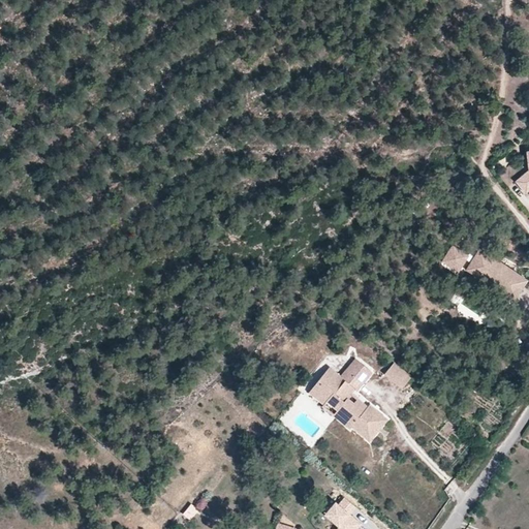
[(528,192),(528,184),(524,178),(518,183),(527,194),(528,192)]
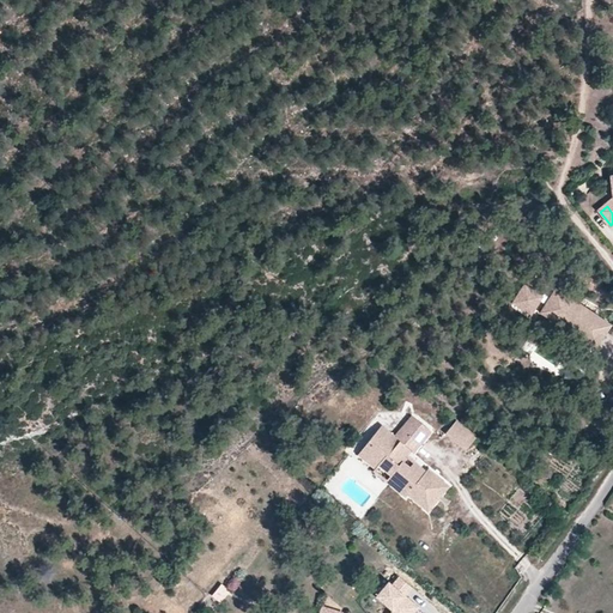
[(548,305),(553,298),(546,295),(545,297),(527,286),(516,303),(533,315),(542,301),(548,305)]
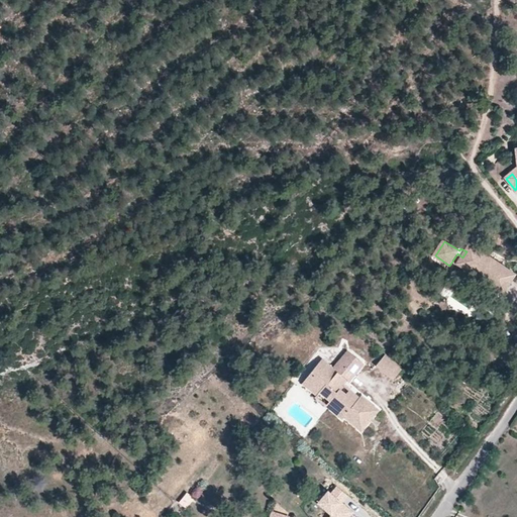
[(457,265),(504,295),(516,274),(472,244),(467,251),(462,257),(457,265)]
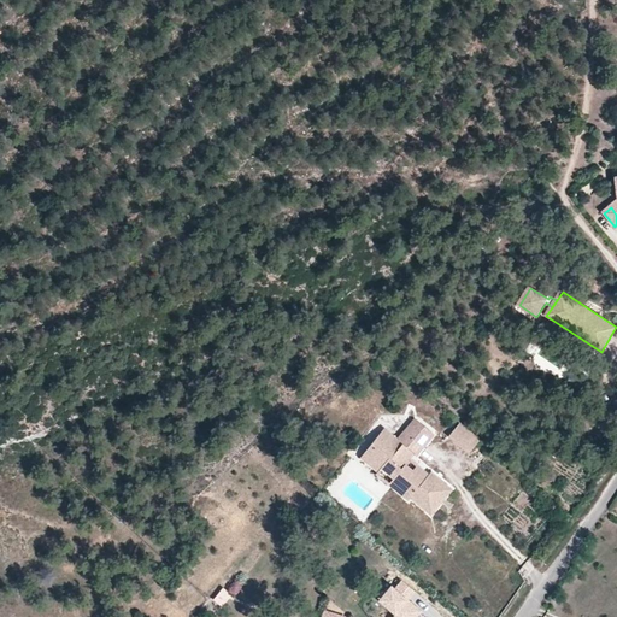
[(404,445),(422,423),(417,419),(399,441),(404,445)]
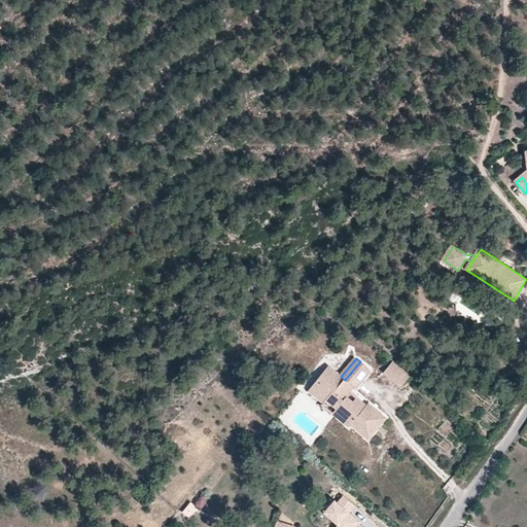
[(366,408),(363,405),(360,409),(347,397),(351,393),(355,389),(357,391),(373,371),(360,361),(345,380),(341,377),(330,367),(319,381),(332,393),(326,400),(337,408),(338,417),(350,428),(353,425),(369,440),(386,418),(370,403),(366,408)]
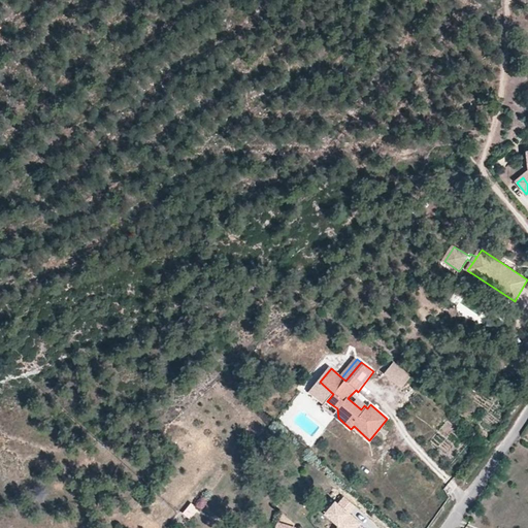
[(411,378),(395,363),(385,374),(402,390),(411,378)]
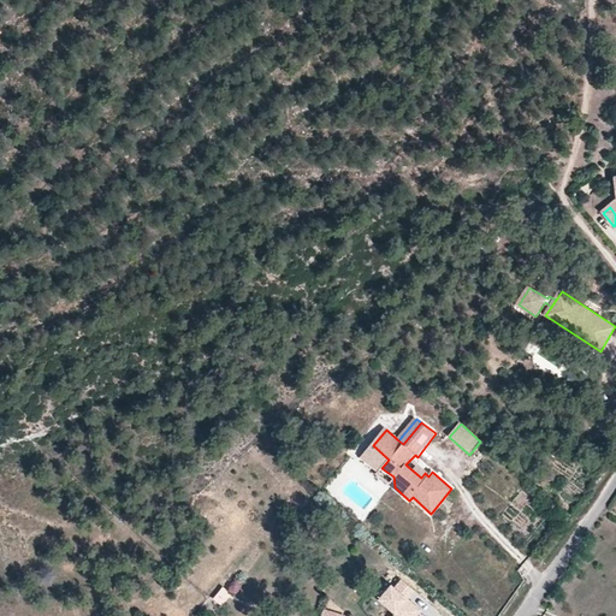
[(381,468),(389,460),(373,445),(363,457),(378,471),(381,468)]
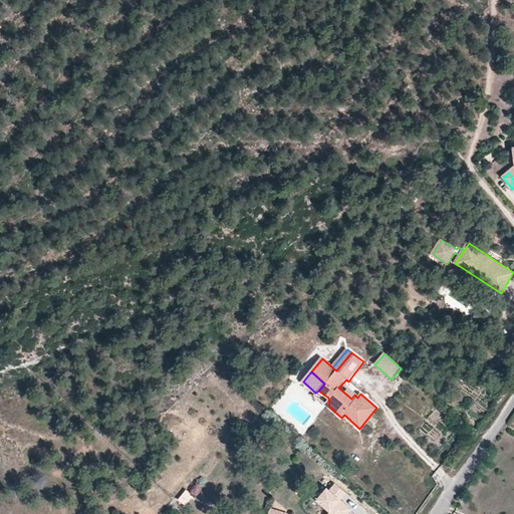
[(351,399),(354,395),(342,383),(338,388),(351,399)]
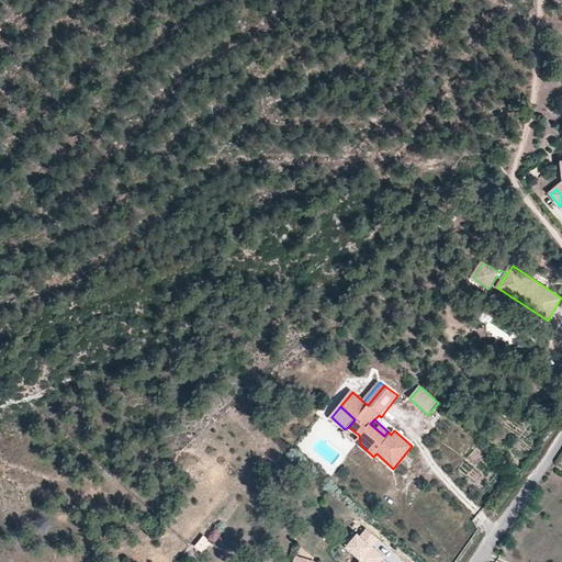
[(378,537),(364,528),(359,536),(355,534),(345,548),(361,559),(359,561),(379,561),(384,554),(375,548),(374,550),(370,548),(378,537)]
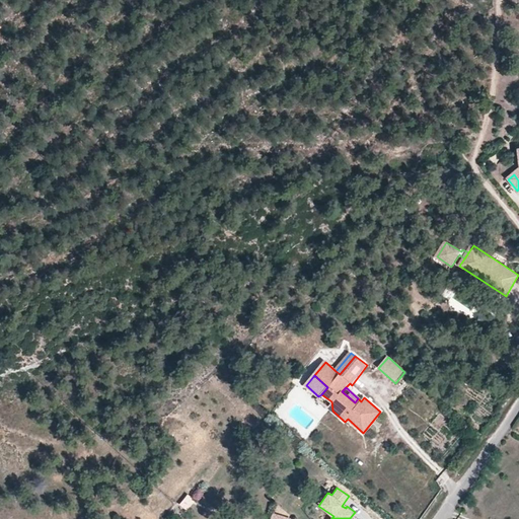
[(187,510),(195,500),(188,495),(179,505),(187,510)]
